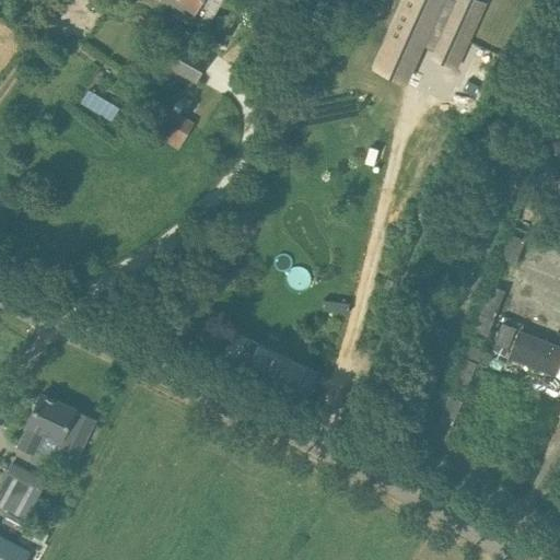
[(202,0),(168,0),(167,3),(193,18),(202,0)]
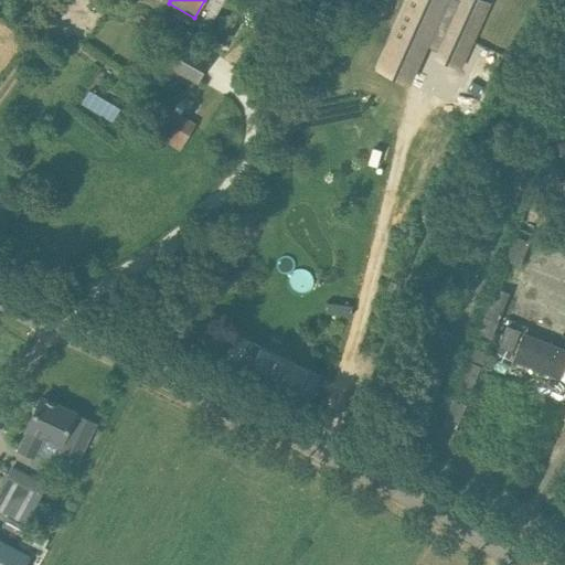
[(408,0),(380,68),(408,82),(424,48),(440,54),(438,57),(460,67),(488,4),(476,0),(408,0)]
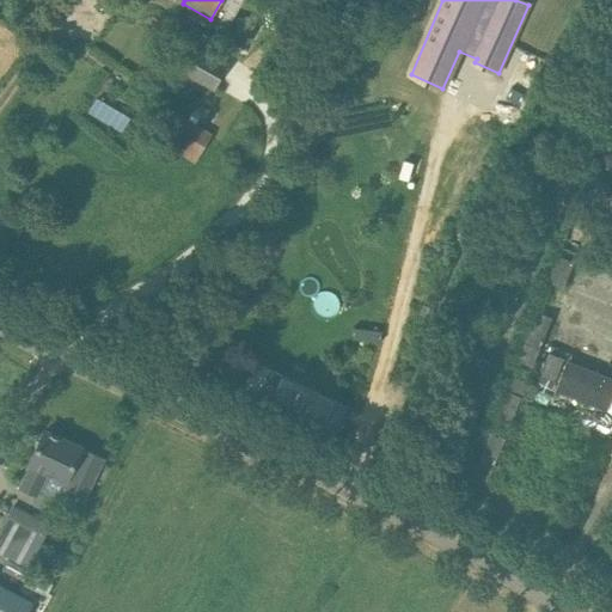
[(214,87),(227,65),(189,44),(177,67),(214,87)]
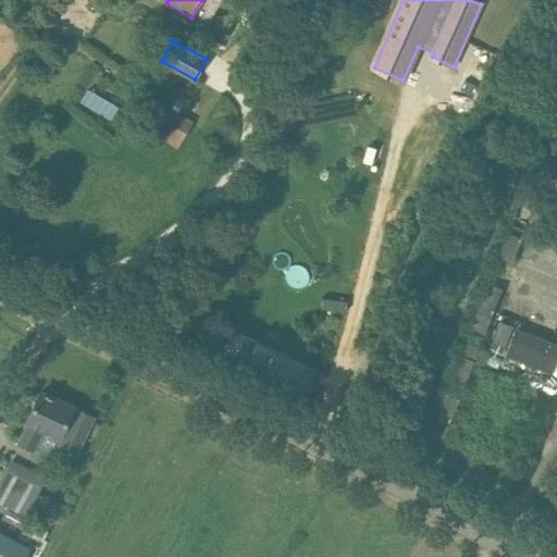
[(165,107),(151,133),(177,146),(192,120),(165,107)]
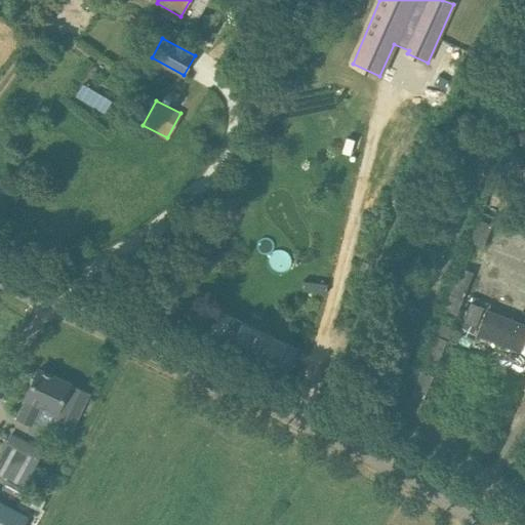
[(483,246),(491,225),(479,219),(471,241),(483,246)]
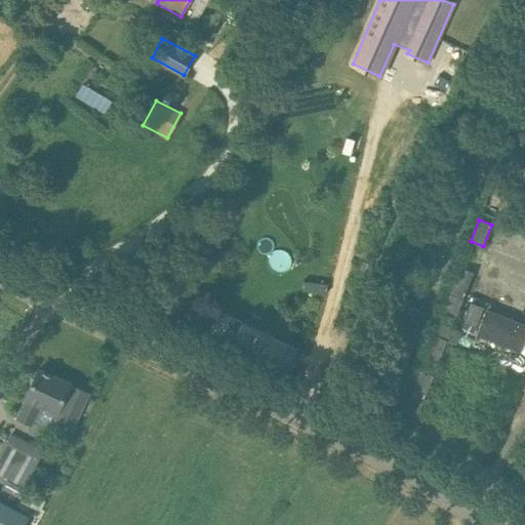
[(524,244),(502,236),(493,261),(524,273),(524,244)]
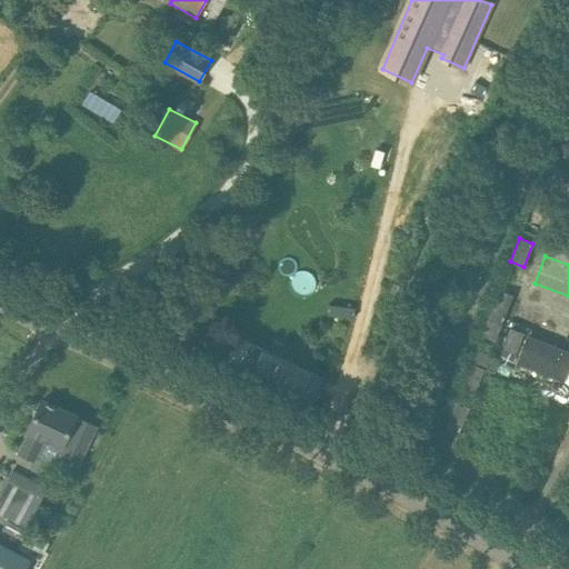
[(490,312),(503,318),(512,295),(499,290),(490,312)]
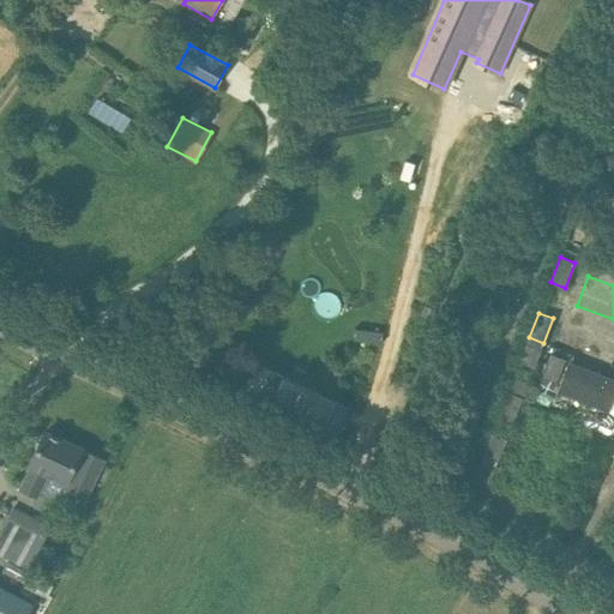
[(613,345),(567,327),(559,348),(613,368),(613,345)]
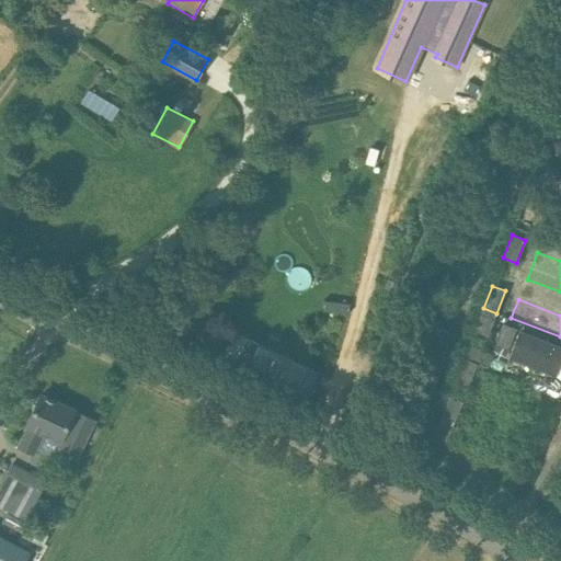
[(488,335),(496,313),(483,308),(474,330),(488,335)]
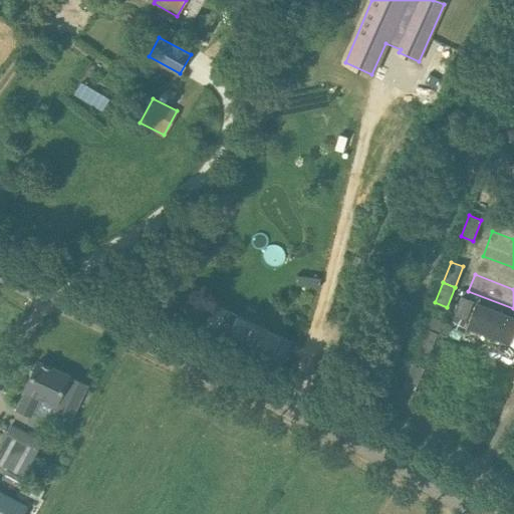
[(475,300),(462,295),(455,313),(468,318),(475,300)]
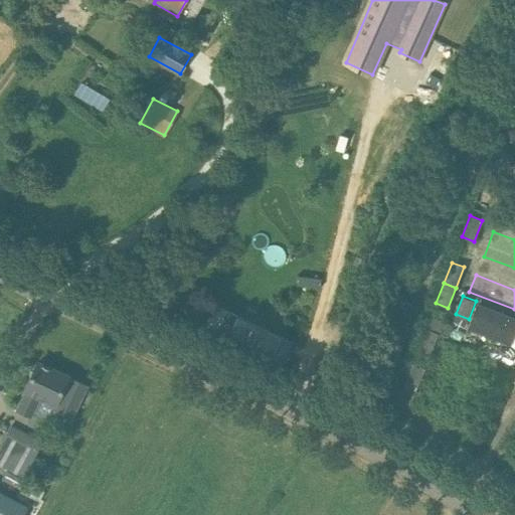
[(514,317),(476,303),(467,329),(511,346),(514,335),(514,317)]
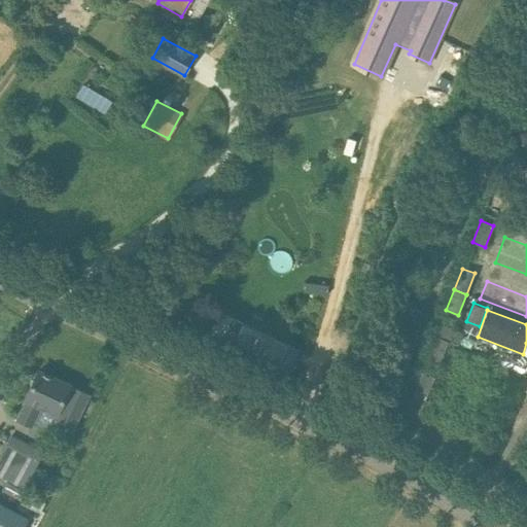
[(436,335),(456,343),(460,331),(441,324),(436,335)]
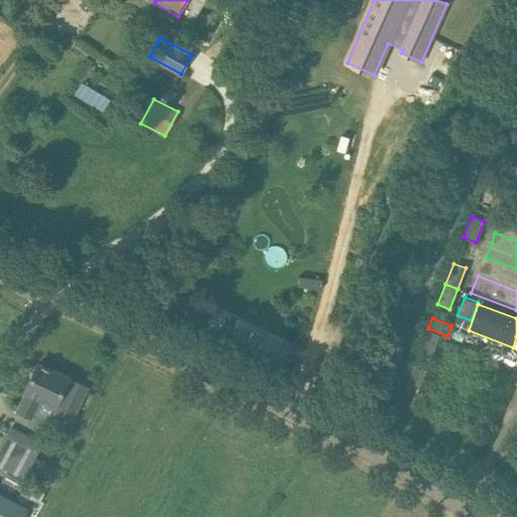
[(419,351),(431,356),(439,335),(427,330),(419,351)]
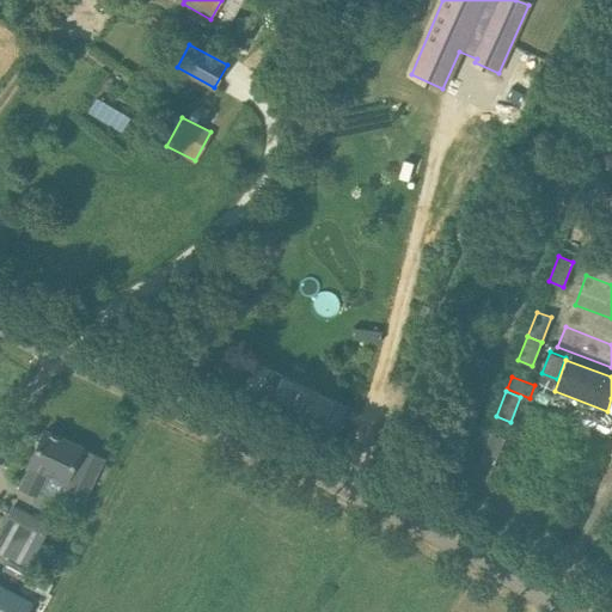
[(537,404),(527,426),(591,451),(600,429),(564,415),(568,405),(552,399),(548,409),(537,404)]
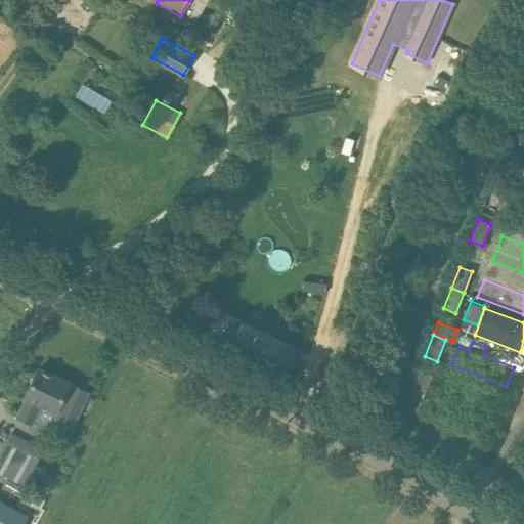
[(510,353),(507,359),(513,362),(515,355),(510,353)]
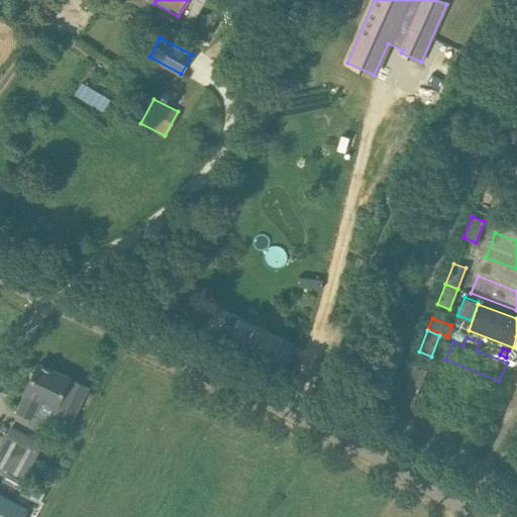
[(71,421),(78,405),(87,387),(73,380),(72,382),(68,379),(68,378),(37,364),(25,392),(26,392),(17,412),(32,419),(40,402),(54,408),(52,412),(71,421)]
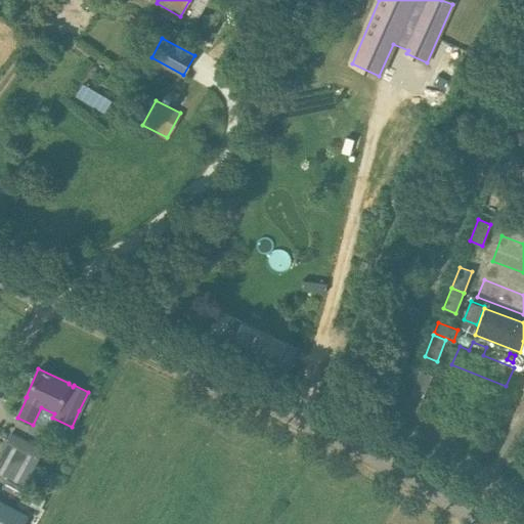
[(420,404),(408,399),(403,411),(416,416),(420,404)]
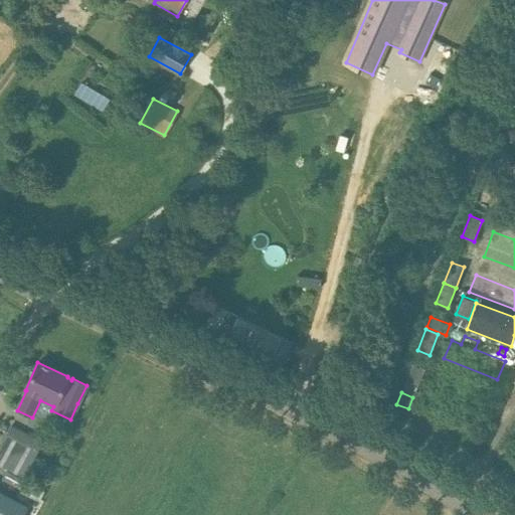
[(40,443),(12,427),(0,449),(0,456),(25,470),(40,443)]
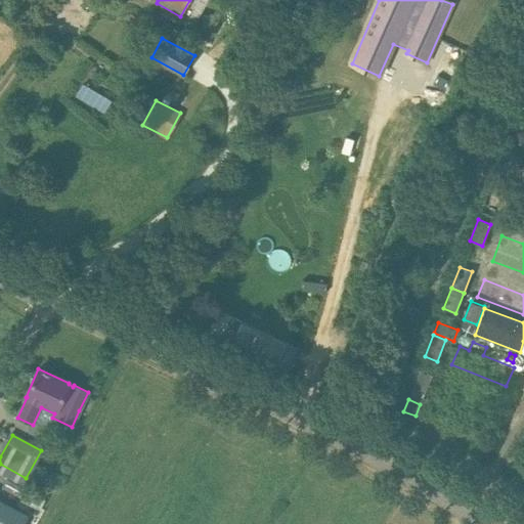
[(23,523),(28,515),(0,499),(0,523),(23,523)]
